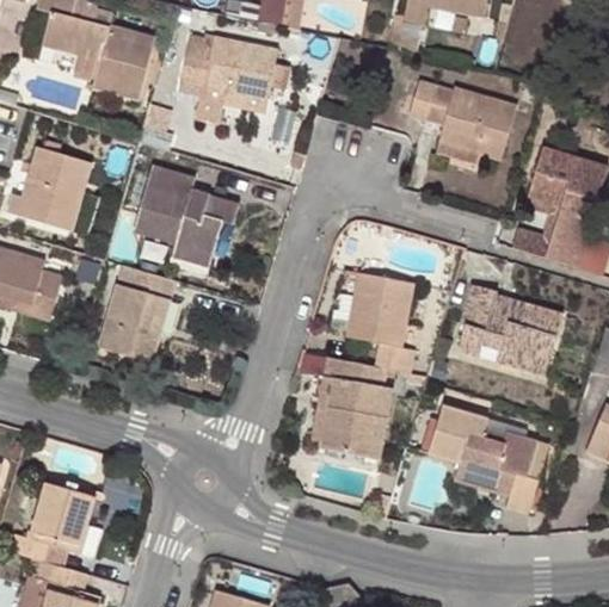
[(72,14),(75,0),(37,0),(36,7),(50,11),(42,42),(79,53),(100,59),(94,80),(93,85),(139,98),(155,38),(72,14)]
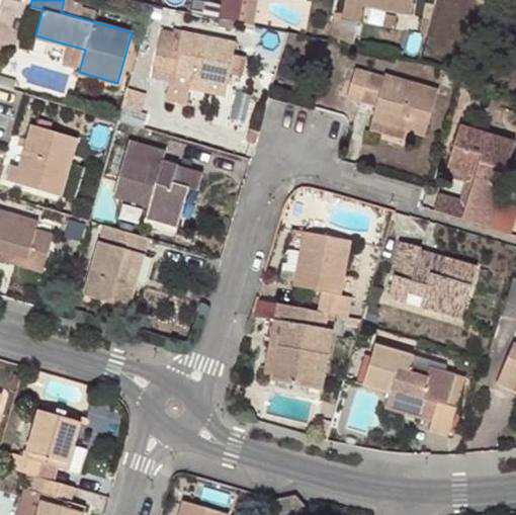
[(192,0),(191,9),(238,19),(241,0),(222,0),(221,4),(198,0),(192,0)]
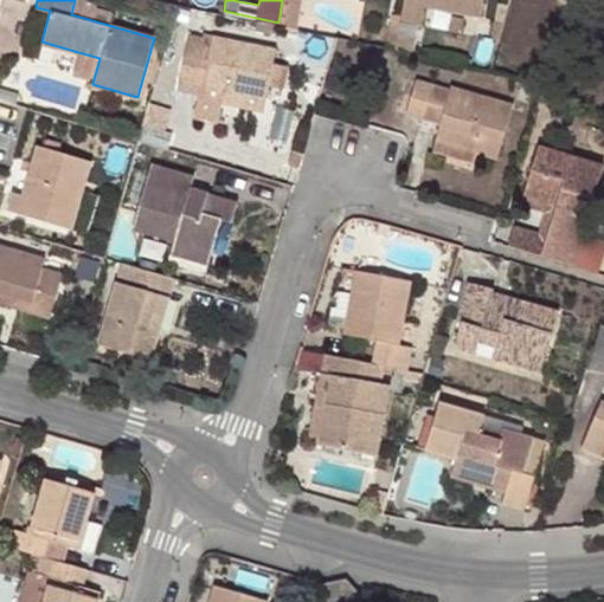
[(282,0),(278,23),(295,26),(300,0),(282,0)]
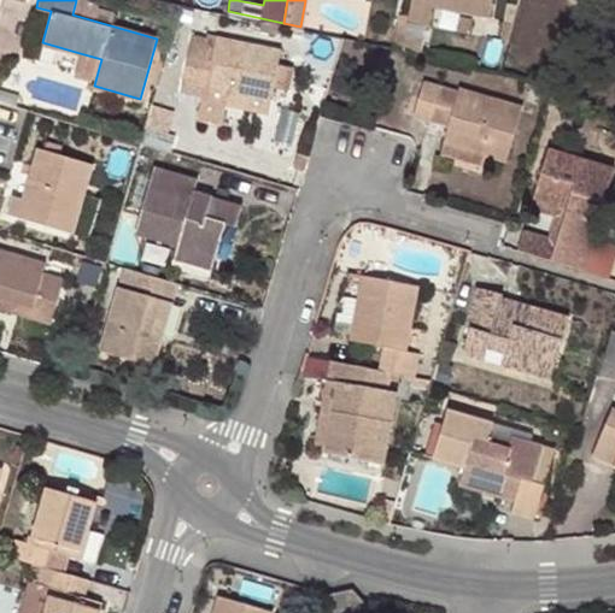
[(406,0),(406,1),(425,5),(485,16),(487,0),(406,0)]
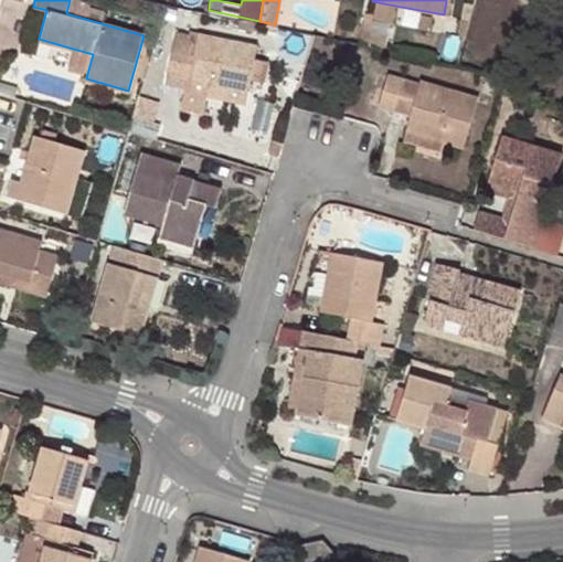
[(389,4),(372,1),(369,16),(369,19),(385,22),(389,4)]
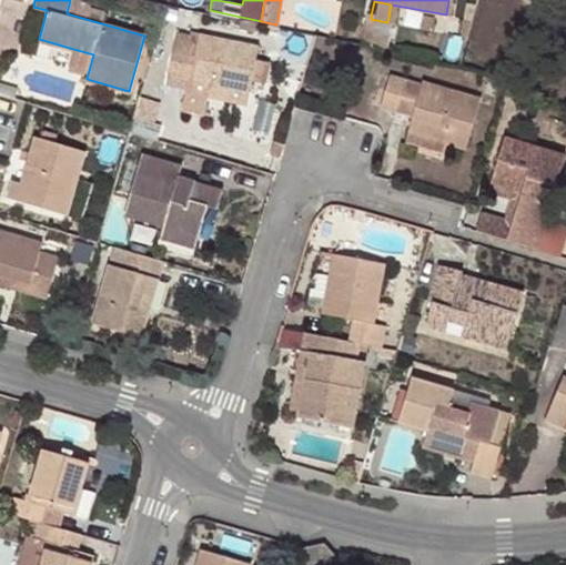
[(362,13),(360,21),(370,23),(371,19),(371,16),(362,13)]
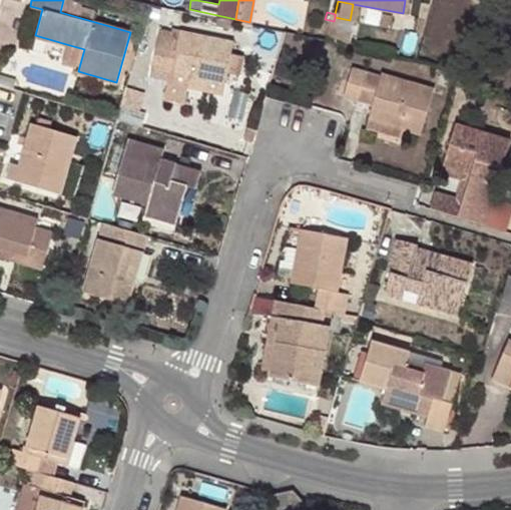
[(322,38),(330,40),(334,21),(325,19),(322,38)]
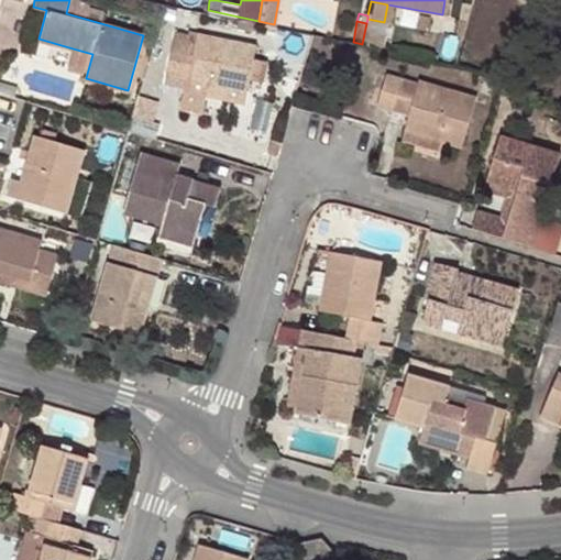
[(244,103),(249,77),(253,58),(255,44),(196,33),(196,35),(175,31),(165,83),(185,87),(180,109),(201,113),(205,96),(244,103)]
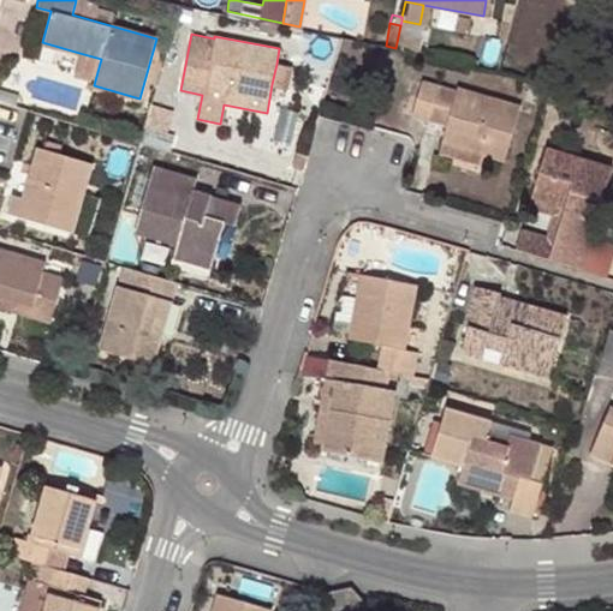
[(488,67),(497,70),(505,42),(505,41),(493,37),(489,52),(492,52),(488,67)]
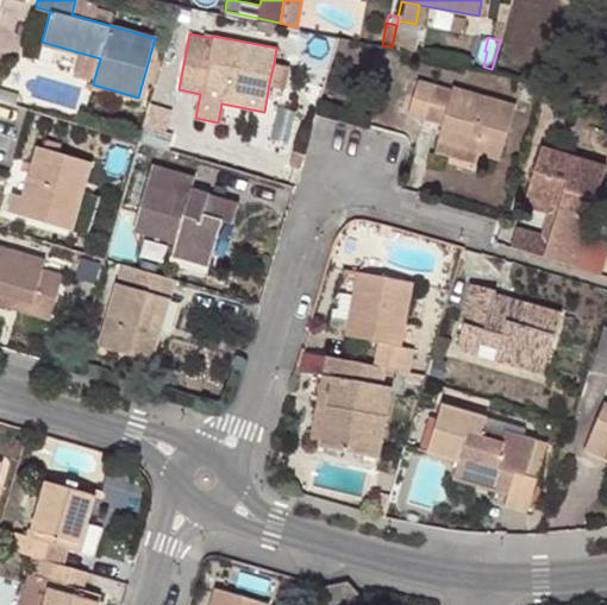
[(73,74),(94,80),(100,58),(79,52),(73,74)]
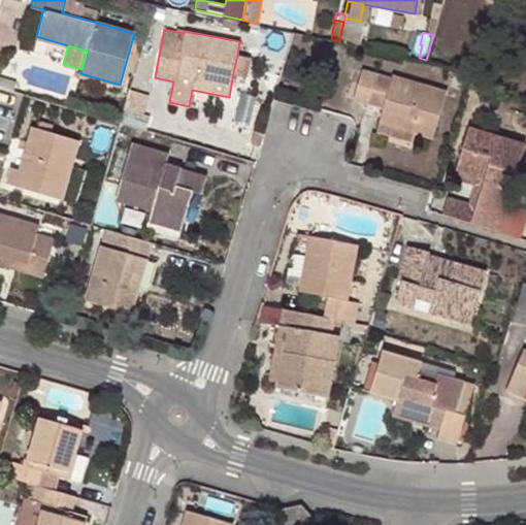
[(237,55),(233,72),(242,74),(247,56),(237,55)]
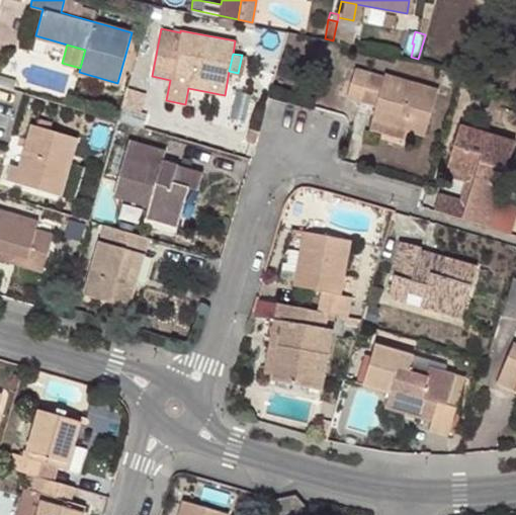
[(354,70),(346,98),(361,102),(365,88),(378,92),(374,106),(370,121),(404,132),(424,137),(436,93),(354,70)]
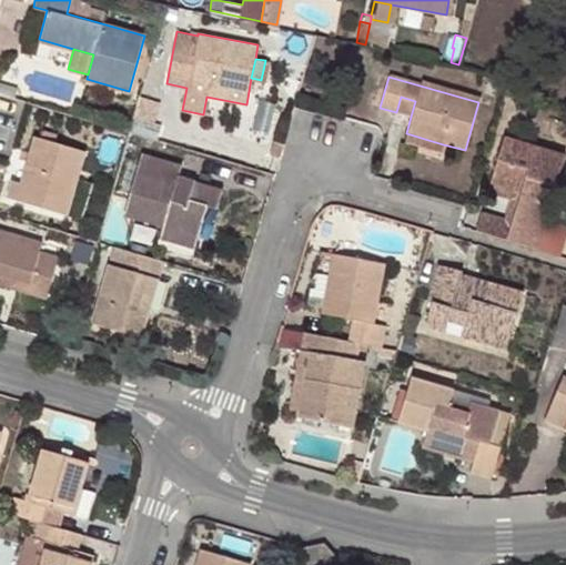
[(0,92),(14,97),(17,88),(0,82),(0,92)]
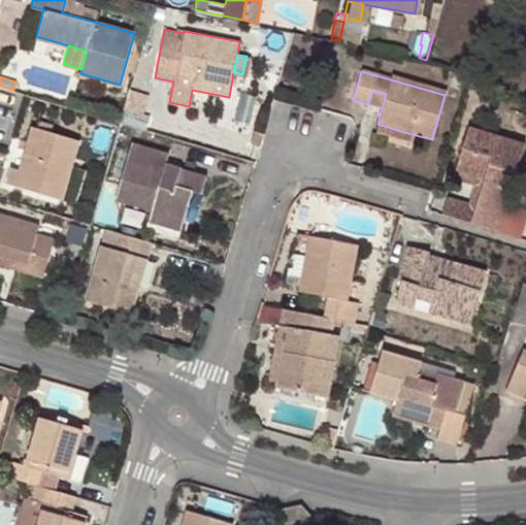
[(368,104),(382,108),(386,94),(372,90),(368,104)]
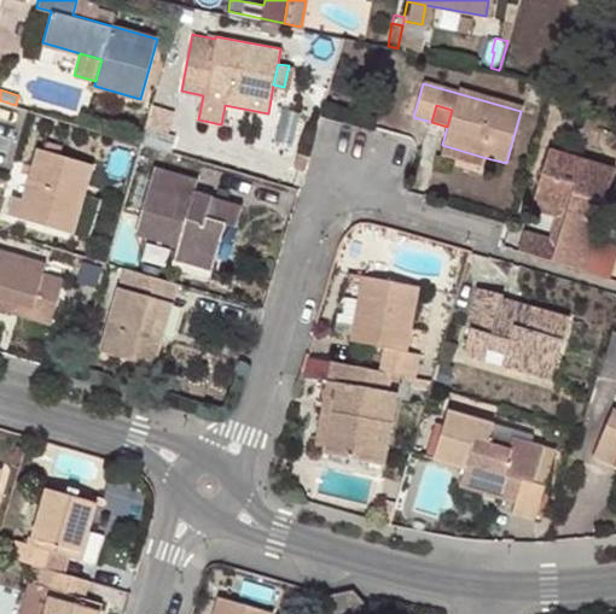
[(437,158),(478,170),(482,157),(442,145),(437,158)]
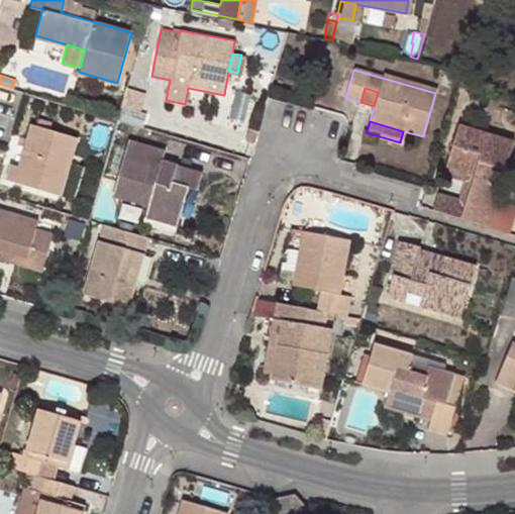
[(18,166),(22,167),(35,124),(32,123),(18,166)]
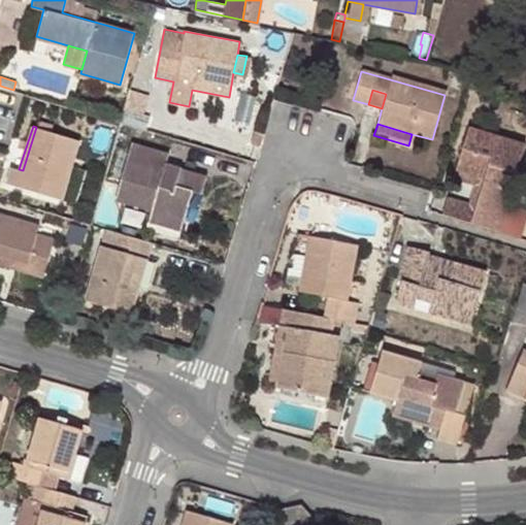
[(36,127),(23,170),(19,169),(9,167),(5,183),(60,198),(77,139),(36,127)]
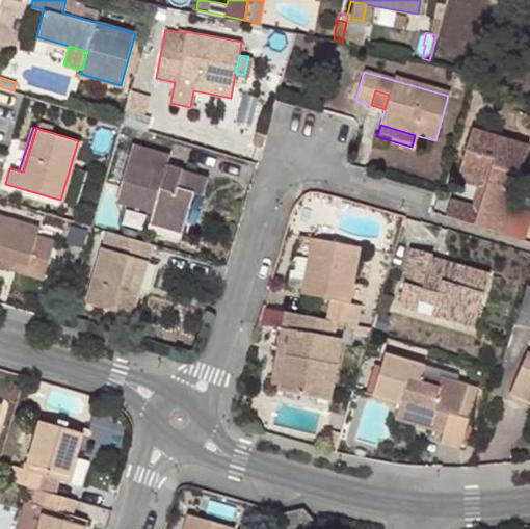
[(472,128),(457,174),(493,184),(485,209),(480,227),(502,234),(528,144),(472,128)]
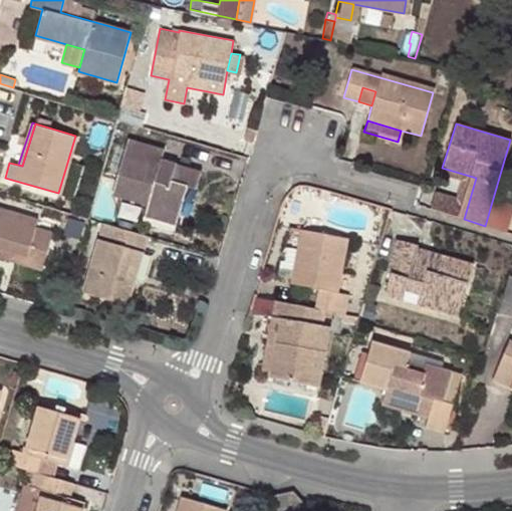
[(243,140),(251,142),(255,130),(247,126),(243,140)]
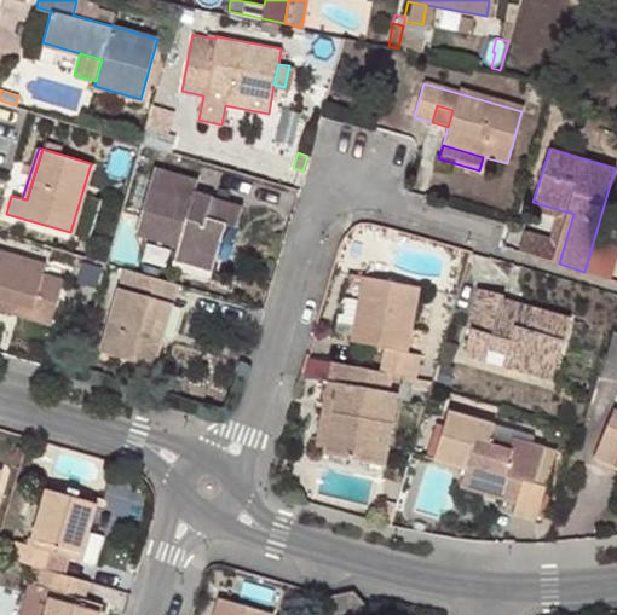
[(154,166),(134,235),(177,247),(215,257),(225,225),(236,227),(243,206),(206,195),(203,203),(191,199),(194,191),(197,179),(154,166)]
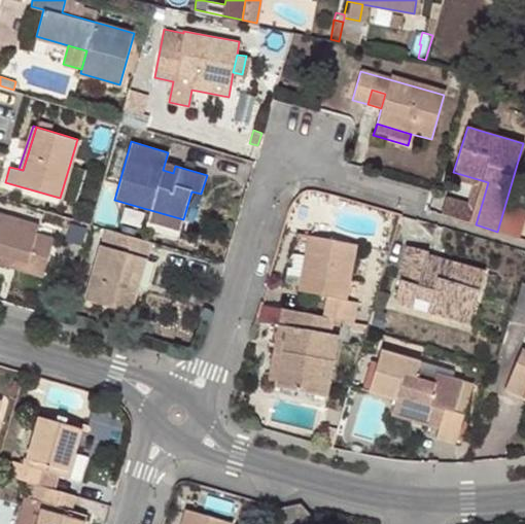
[(165,163),(163,170),(173,173),(175,166),(165,163)]
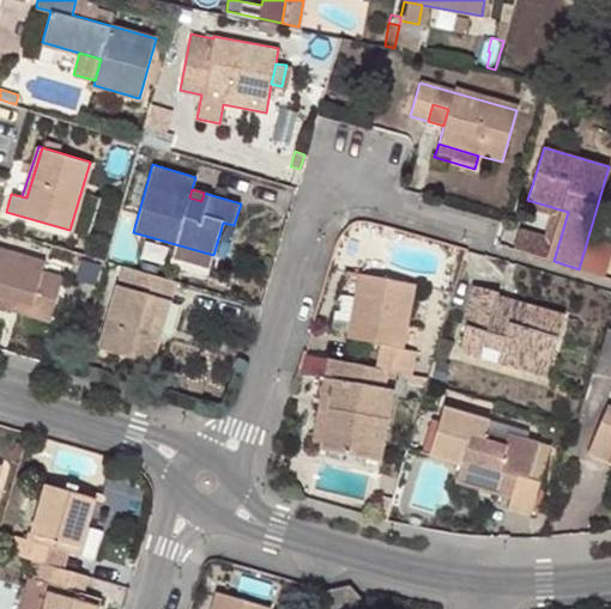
[(560,241),(568,212),(527,200),(525,207),(557,217),(551,238),(560,241)]
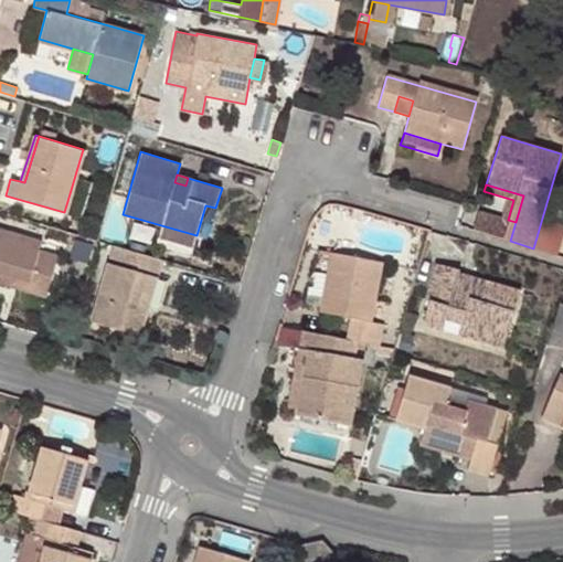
[(478,211),(474,230),(510,241),(516,222),(508,220),(478,211)]
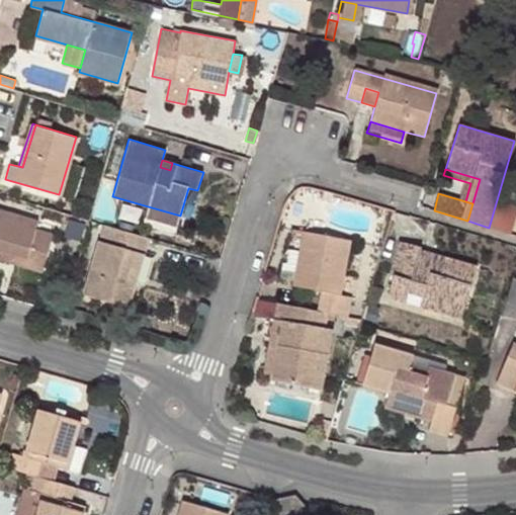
[(175,231),(180,216),(148,206),(144,222),(175,231)]
